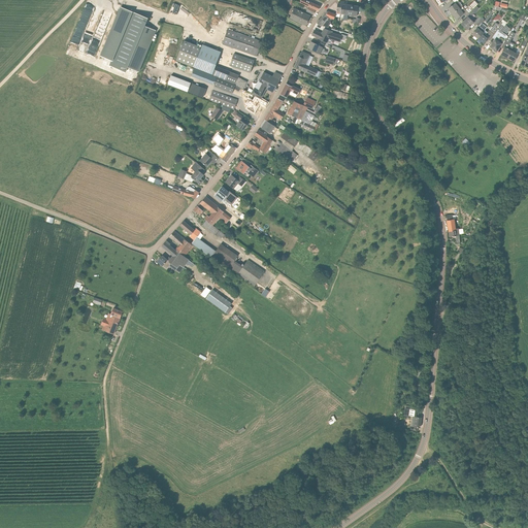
[(308,7),(316,10),(316,9),(318,10),(320,6),(304,0),(301,0),(300,3),(308,6),(308,7)]
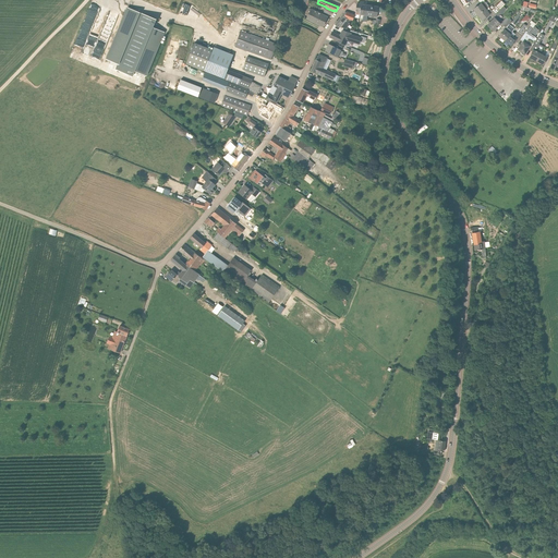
[(478,14),(488,7),(484,0),(483,0),(477,0),(480,3),(474,9),(476,12),(475,12),(477,14),(478,14)]
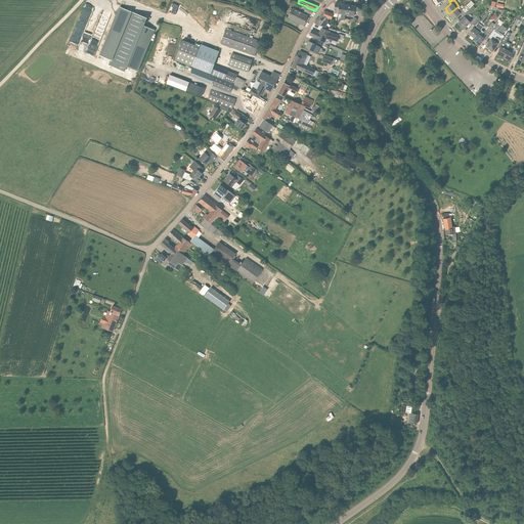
[(339,6),(338,13),(337,19),(340,19),(341,16),(344,17),(345,14),(343,14),(345,5),(335,4),(335,6),(339,6)]
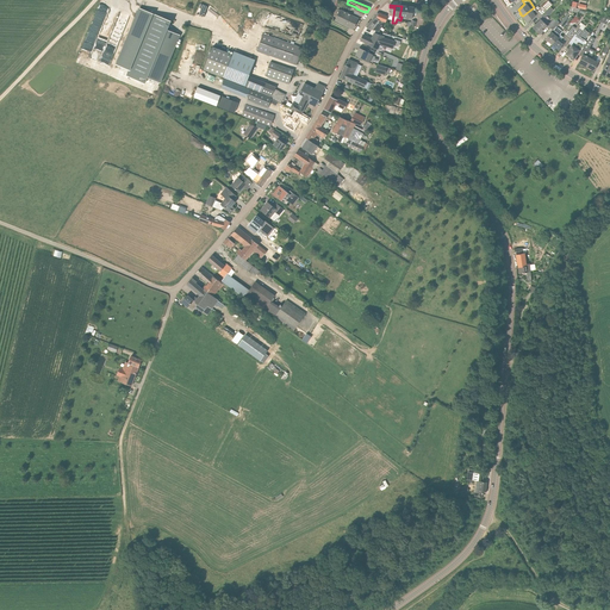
[(536,16),(539,18),(543,13),(543,14),(551,7),(547,5),(539,13),(534,7),(523,16),(523,17),(524,19),(526,19),(528,22),(535,16),(535,17),(536,16)]
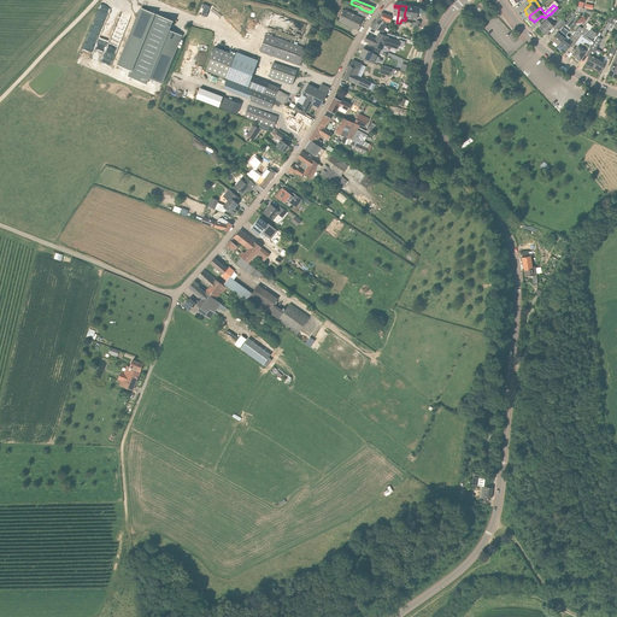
[(417,18),(418,7),(406,6),(404,17),(406,17),(417,18)]
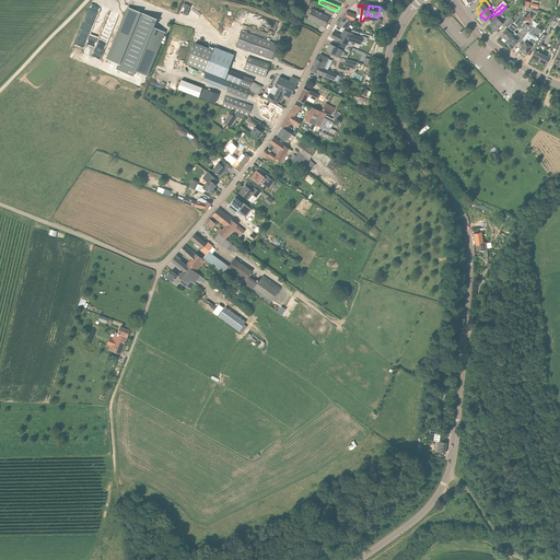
[(500,16),(508,9),(505,7),(499,13),(499,12),(494,16),(497,18),(489,25),(494,31),(503,23),(505,25),(511,20),(510,20),(508,18),(504,22),(500,16)]
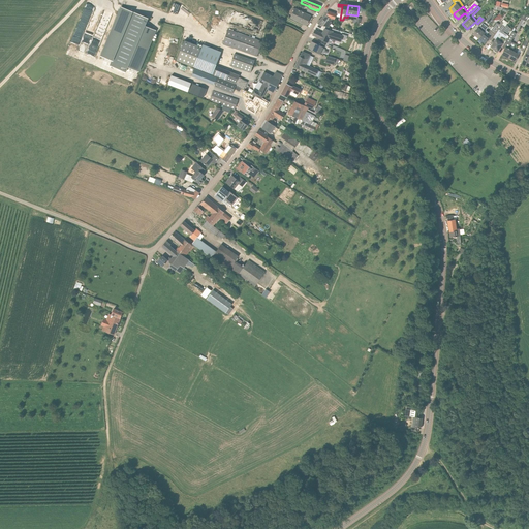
[(120,8),(99,57),(110,61),(107,66),(123,72),(125,68),(136,72),(154,31),(144,26),(147,20),(120,8)]
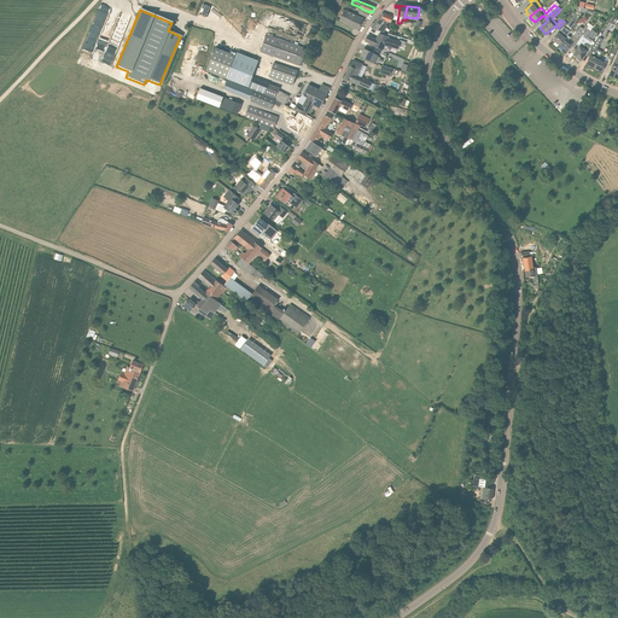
[(344,11),(339,22),(357,30),(363,19),(344,11)]
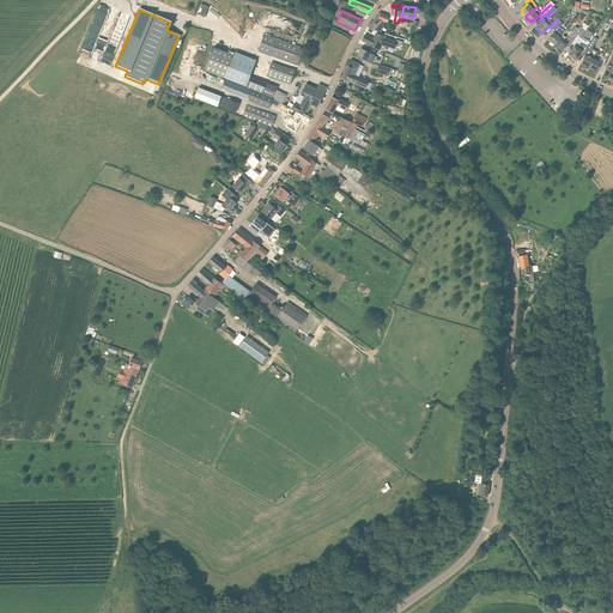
[(369,28),(372,30),(374,30),(375,30),(381,32),(382,26),(383,26),(386,23),(388,23),(388,22),(378,18),(382,13),(381,13),(380,13),(369,28)]
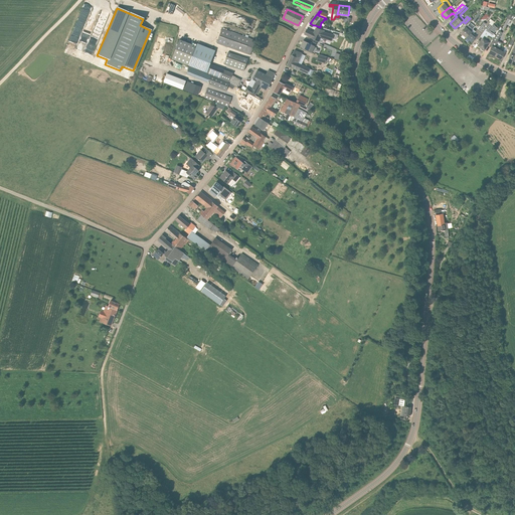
[(466,38),(473,30),(467,25),(473,19),(471,17),(469,18),(470,18),(465,23),(465,24),(464,24),(466,26),(460,33),(461,33),(466,38)]
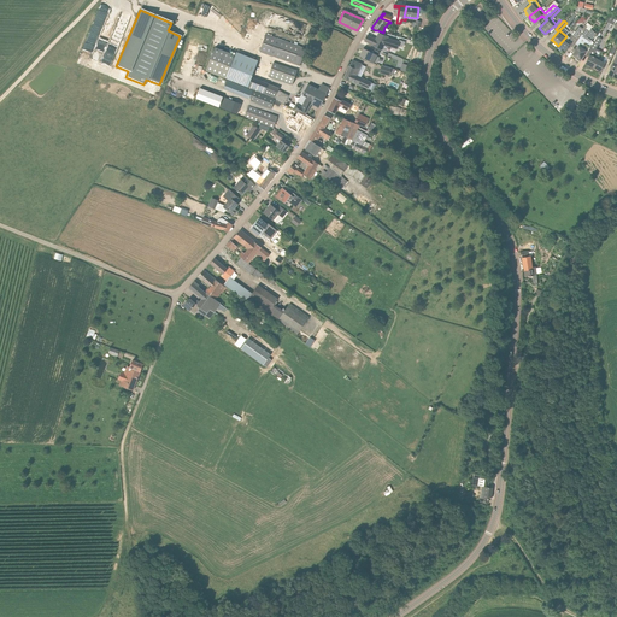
[(586,29),(587,27),(586,25),(585,25),(582,29),(580,27),(573,36),(570,39),(566,35),(566,36),(558,46),(565,51),(571,43),(574,46),(577,41),(586,29)]
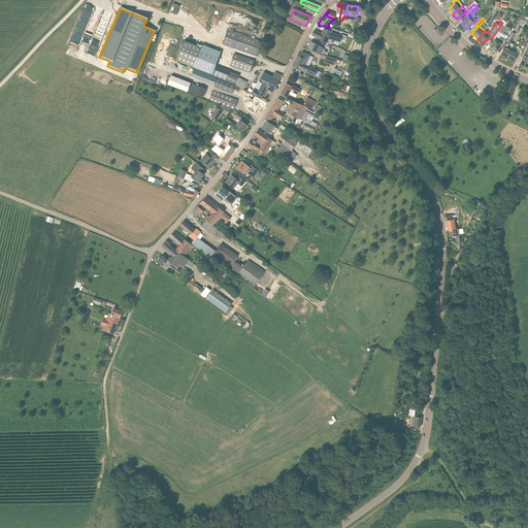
[(501,25),(494,35),(492,38),(495,39),(490,47),(496,52),(505,40),(504,39),(507,35),(500,31),(501,30),(506,34),(510,29),(505,25),(504,27),(501,25)]
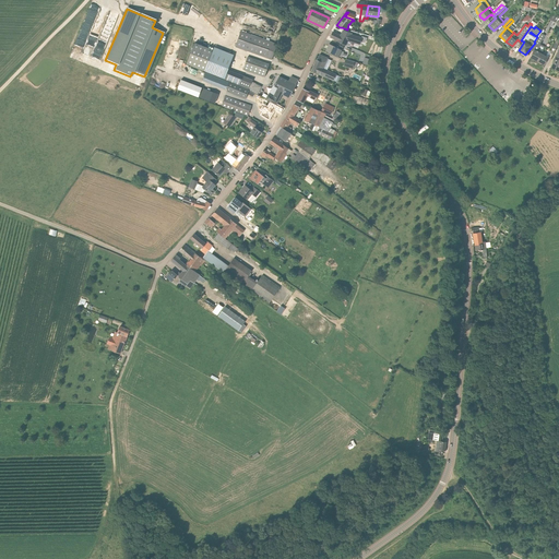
[(360,44),(361,37),(351,35),(352,33),(343,31),(341,36),(333,32),(330,37),(339,40),(337,42),(346,45),(348,40),(360,44)]
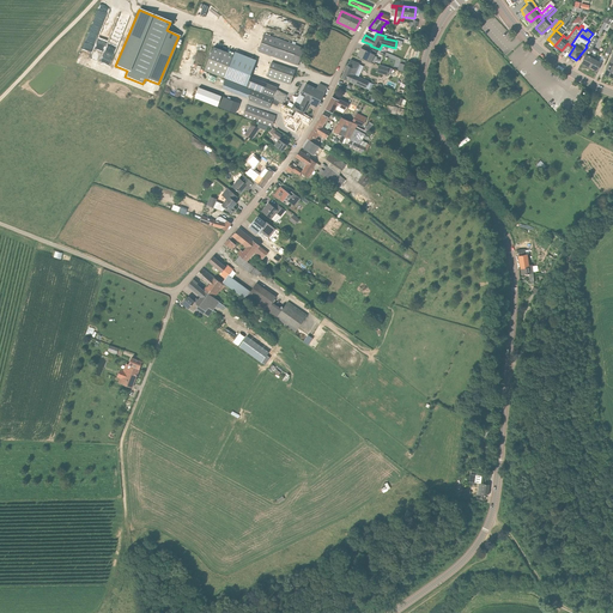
[(265,35),(258,52),(298,66),(304,48),(265,35)]
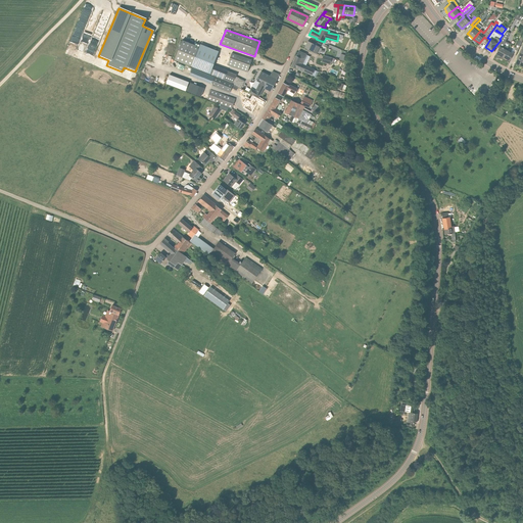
[(503,57),(507,50),(508,47),(504,45),(510,34),(506,31),(498,42),(501,43),(495,54),(496,54),(503,57)]
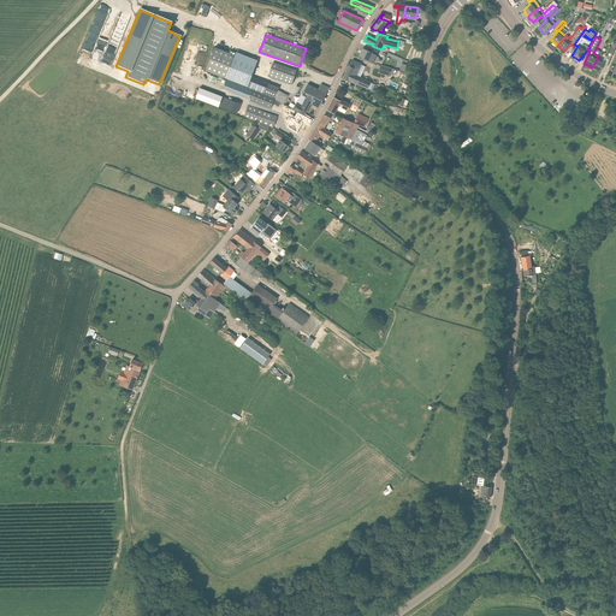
[(254,78),(252,77),(250,77),(258,60),(236,52),(235,55),(214,48),(206,70),(225,78),(237,83),(237,82),(248,87),(247,87),(250,89),(254,78)]
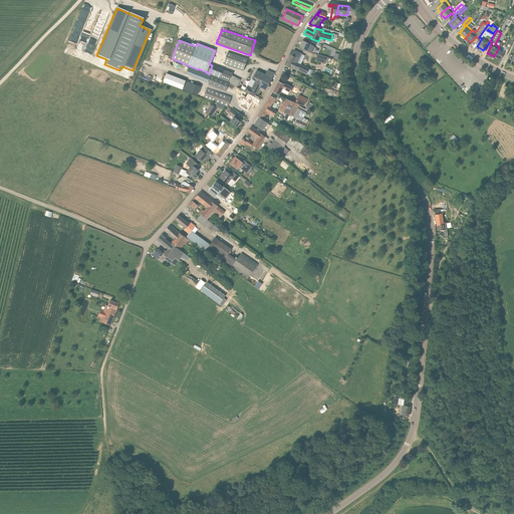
[(316,43),(308,40),(307,43),(302,40),(299,47),(311,52),(316,43)]
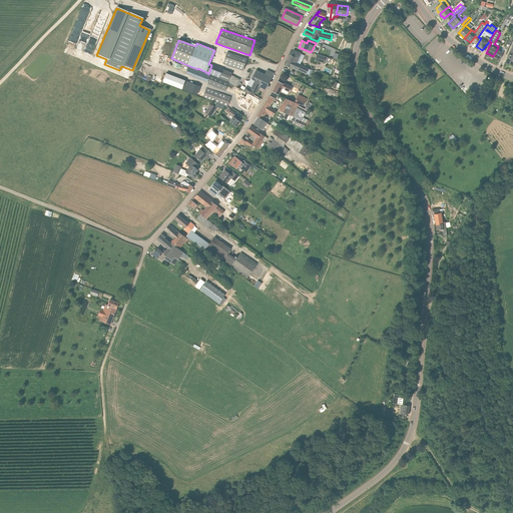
[(500,60),(503,53),(502,52),(497,49),(493,56),(499,60),(500,60)]
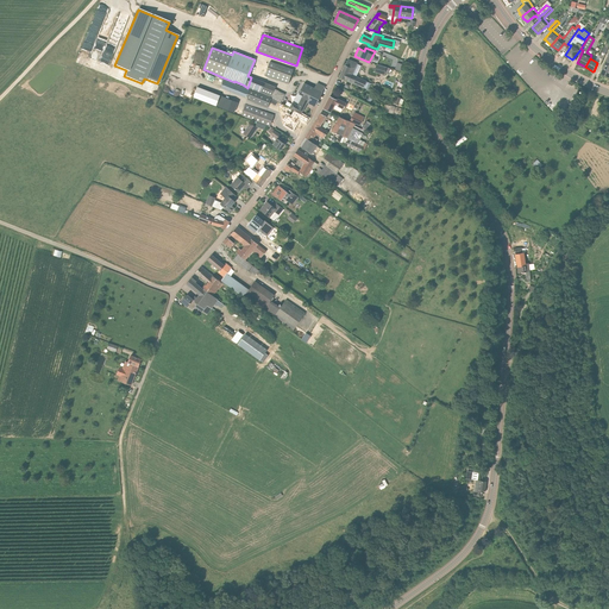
[(341,71),(351,76),(357,63),(347,60),(345,66),(341,71)]
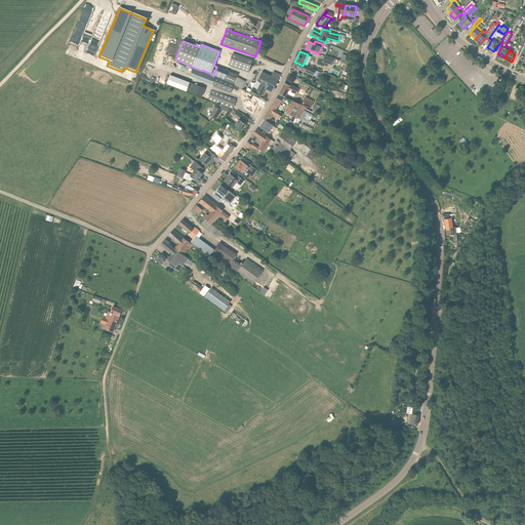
[(233,53),(229,66),(248,73),(252,61),(233,53)]
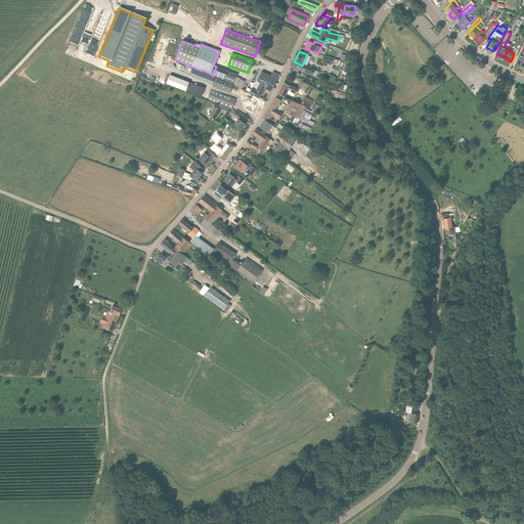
[(331,64),(333,58),(328,56),(323,55),(322,61),(331,64)]
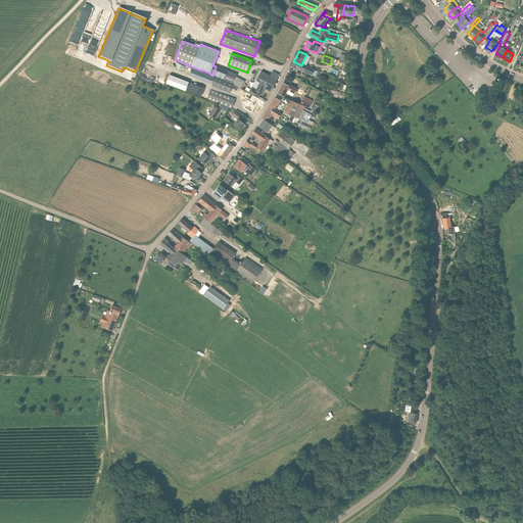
[(308,68),(301,65),(293,61),(291,66),(313,76),(315,69),(308,67),(308,68)]
